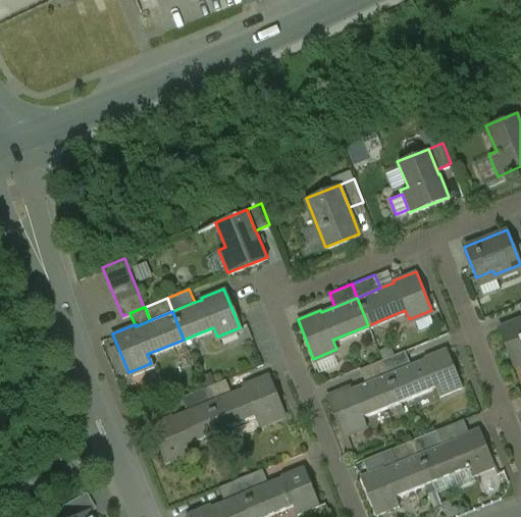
[(520,318),(500,327),(513,363),(520,359),(520,318)]
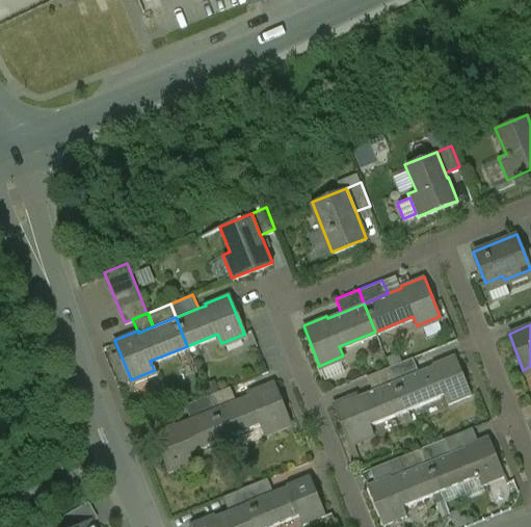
[(419,370),(395,379),(406,407),(444,392),(448,402),(471,392),(454,352),(431,363),(432,364),(419,370)]
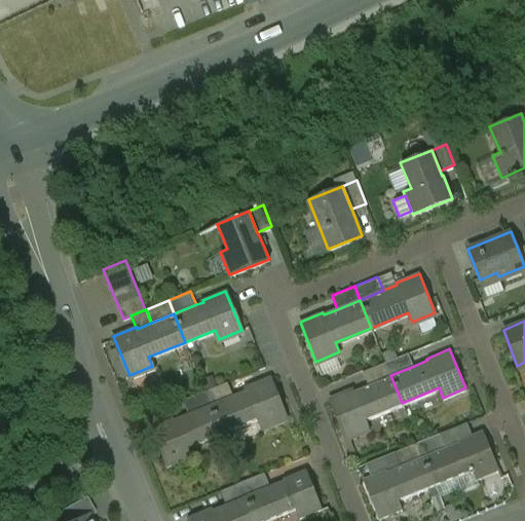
[(408,351),(384,361),(390,375),(414,366),(408,351)]
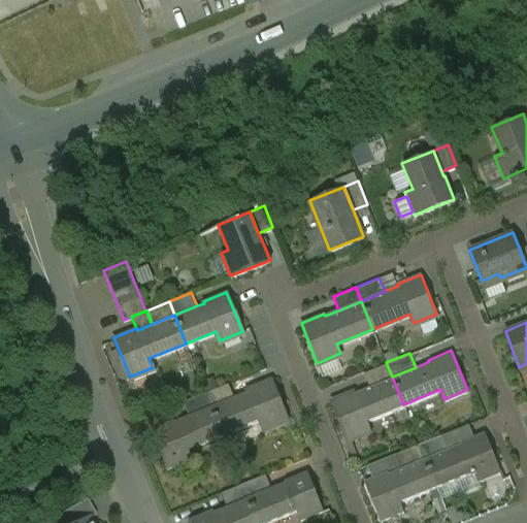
[(386,362),(363,371),(369,386),(392,377),(386,362)]
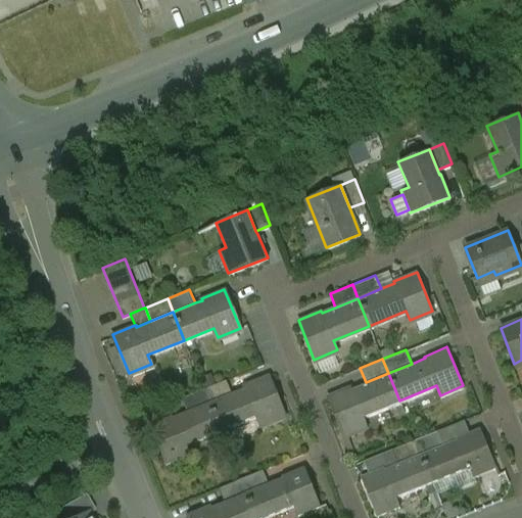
[(366,382),(352,388),(351,386),(329,395),(344,434),(367,425),(363,416),(399,401),(388,373),(366,382)]
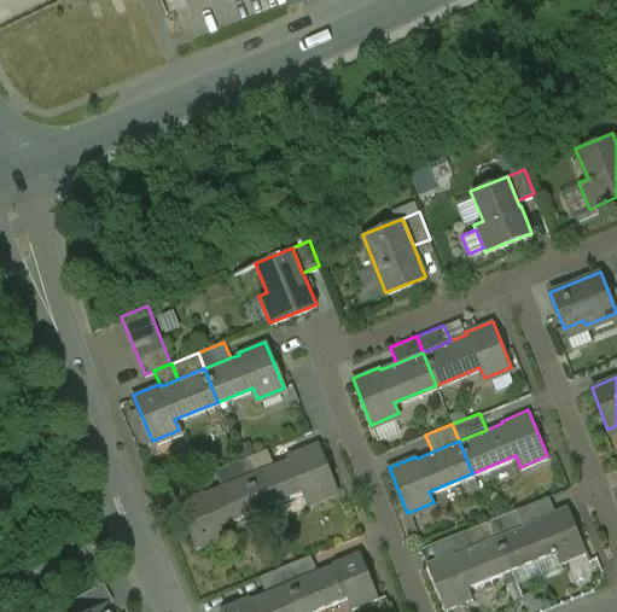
[(273,464),(248,474),(261,507),(303,489),(308,500),(335,489),(316,443),(290,454),(290,456),(273,464)]
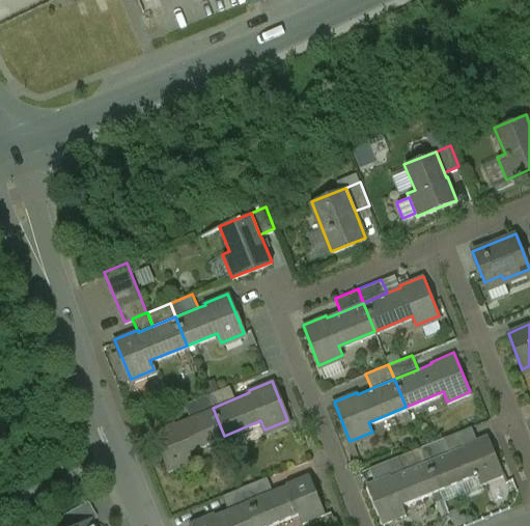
[(229,384),(206,393),(213,408),(234,398),(229,384)]
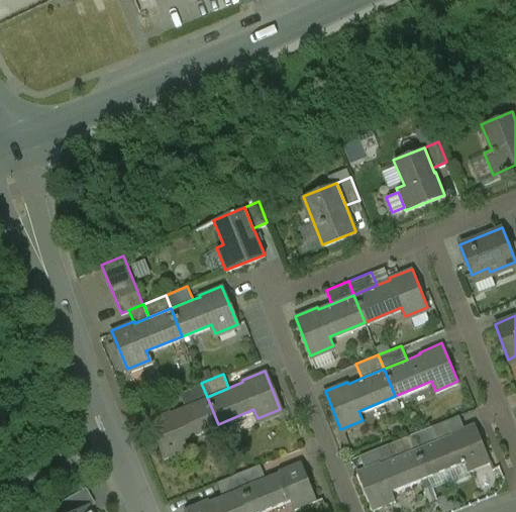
[(201,383),(179,392),(184,405),(207,397),(201,383)]
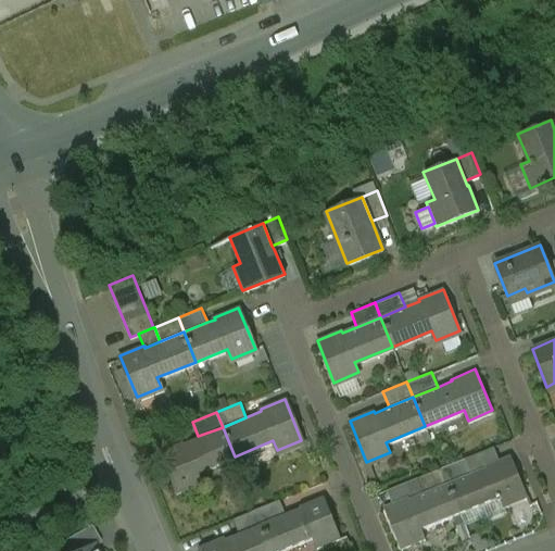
[(198,436),(183,442),(183,440),(159,450),(175,491),(199,481),(196,472),(235,456),(223,427),(198,436)]
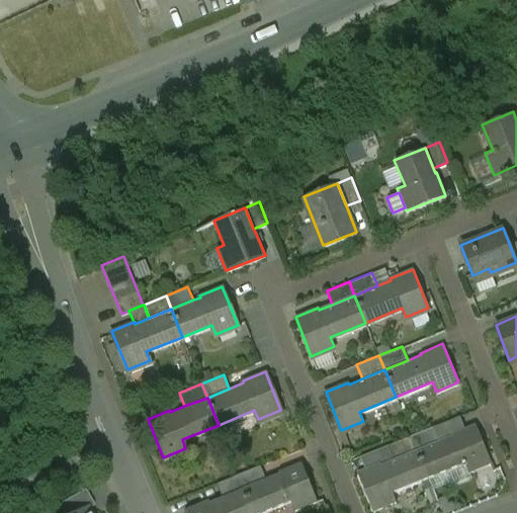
[(439,439),(417,448),(428,476),(464,461),(467,471),(491,461),(476,423),(452,432),(453,434),(439,439)]
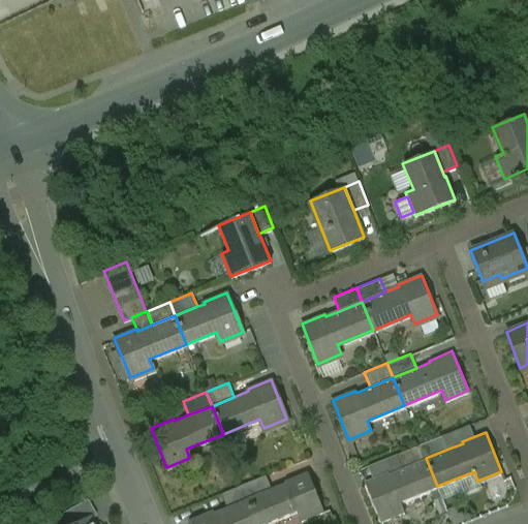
[(442,434),(420,443),(426,458),(448,449),(442,434)]
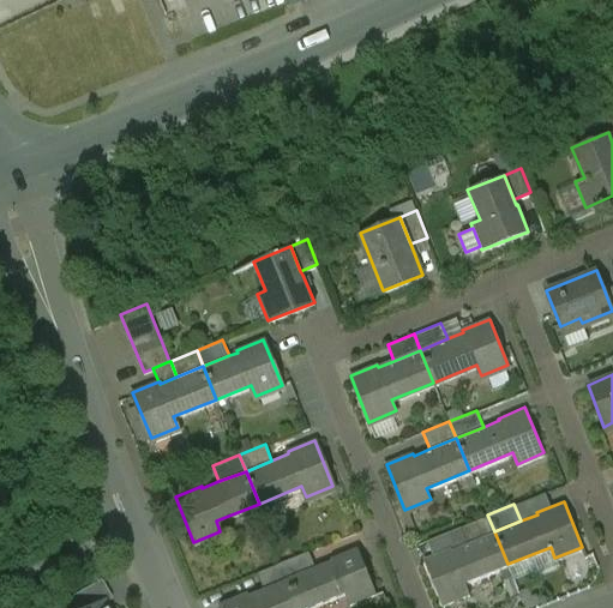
[(487,515),(461,525),(468,542),(494,531),(487,515)]
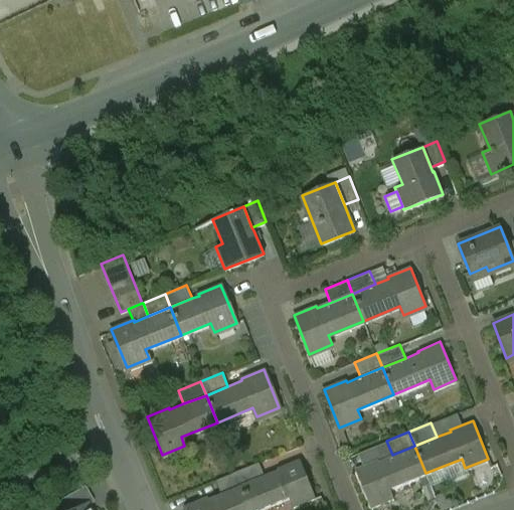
[(392,455),(378,461),(378,459),(355,468),(370,506),(393,497),(389,488),(425,473),(414,446),(392,455)]
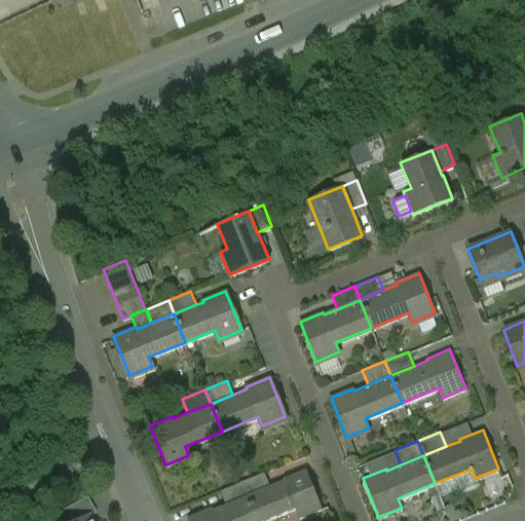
[(269,484),(247,494),(257,520),(259,520),(295,507),(299,516),(322,507),(306,468),(283,477),(284,479),(269,484)]
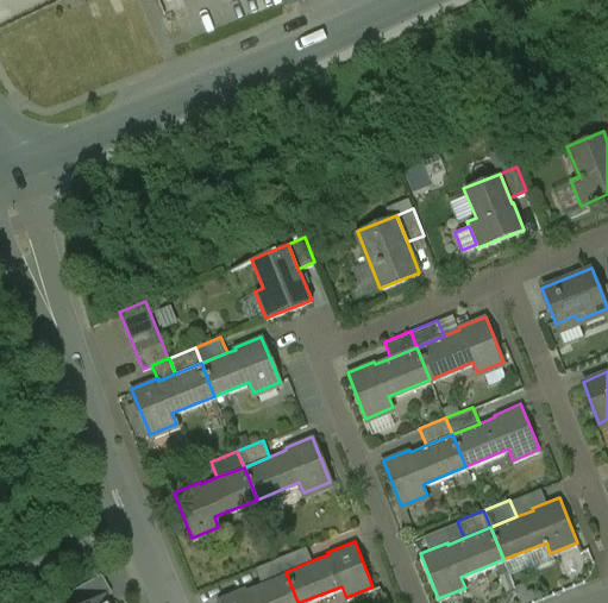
[(306,545),(280,556),(286,572),(312,560),(306,545)]
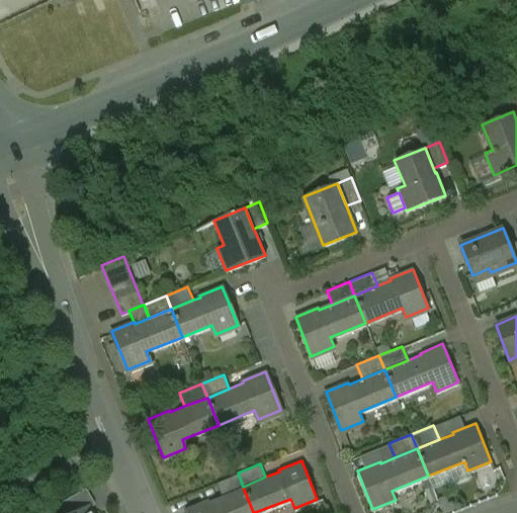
[(238,473),(214,482),(221,495),(243,487),(238,473)]
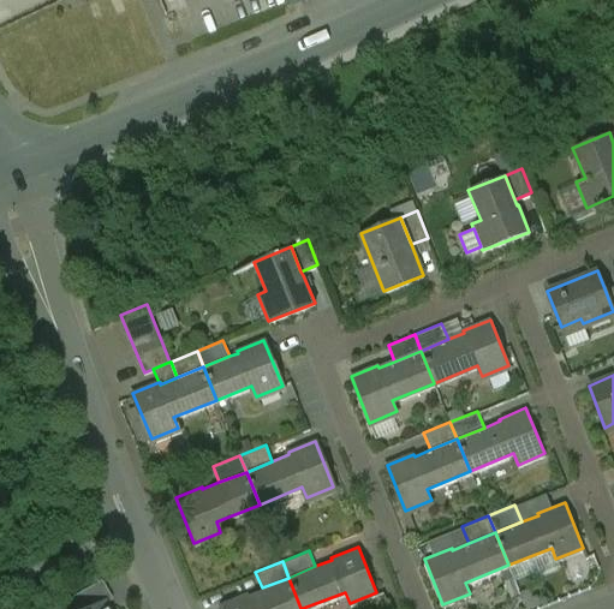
[(100,578),(69,596),(76,608),(88,608),(99,603),(100,603),(111,597),(100,578)]
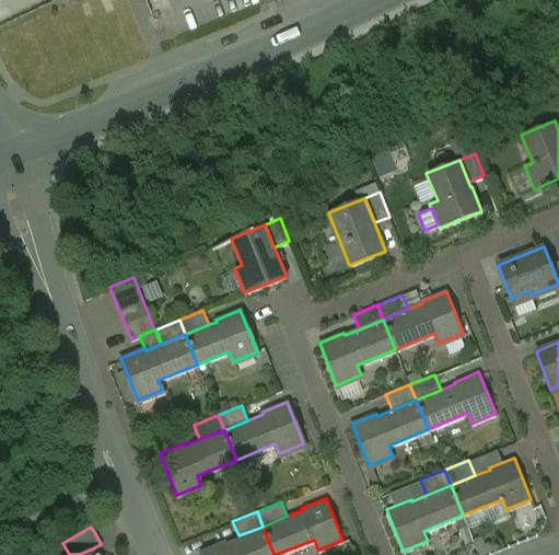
[(239,535),(223,542),(223,540),(198,550),(200,554),(274,554),(263,527),(239,535)]
